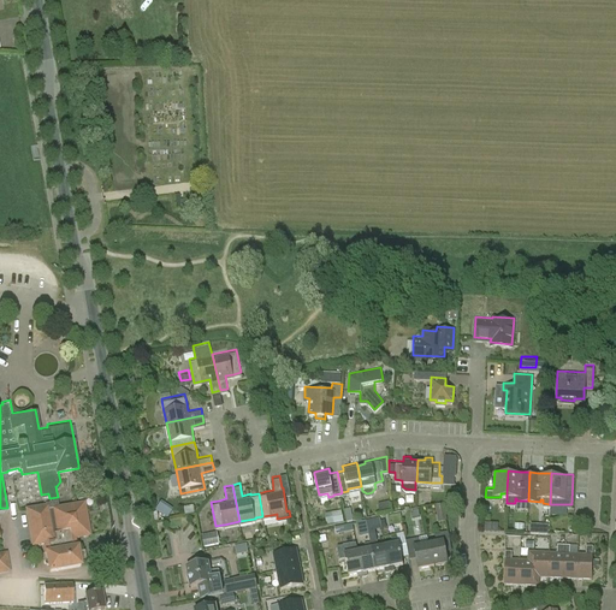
[(167,511),(172,503),(159,496),(154,504),(167,511)]
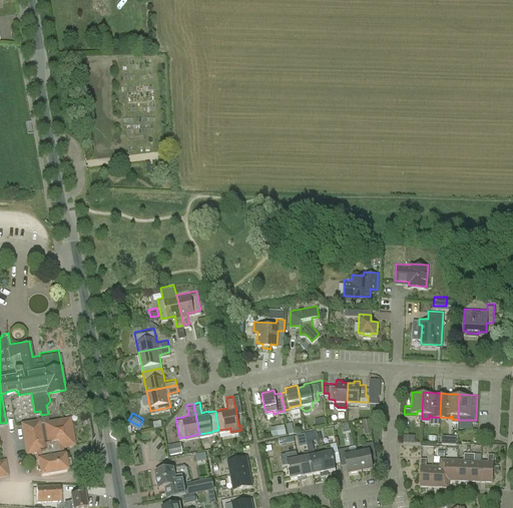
[(69,416),(49,419),(48,414),(41,415),(37,416),(38,418),(22,421),(27,451),(37,449),(38,457),(41,472),(66,468),(64,453),(63,453),(61,444),(74,442),(74,441),(69,416)]
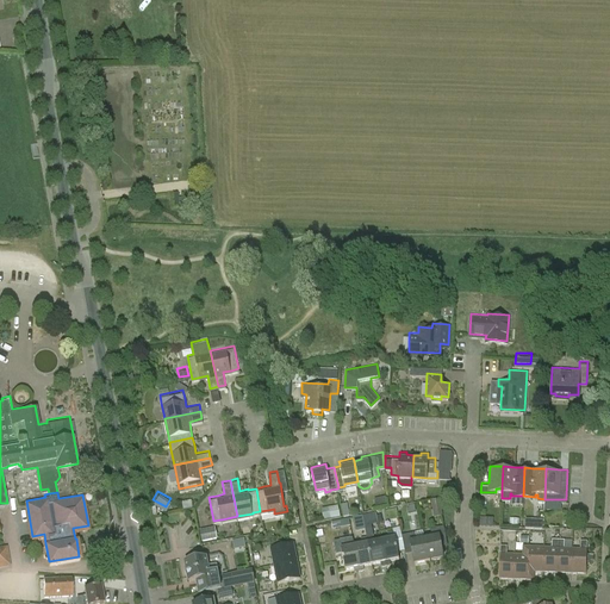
[(442,512),(440,494),(430,496),(434,514),(442,512)]
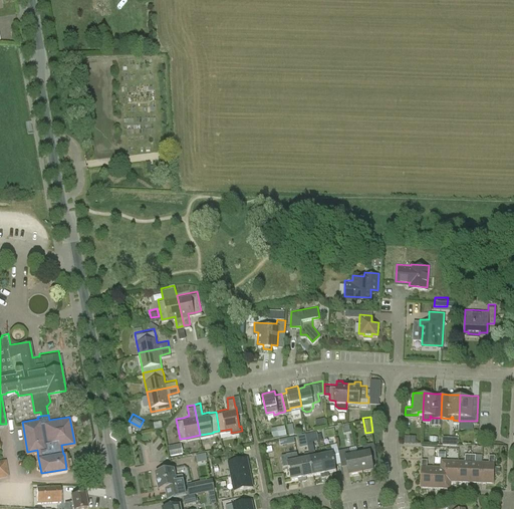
[(275,423),(276,433),(285,432),(284,423),(275,423)]
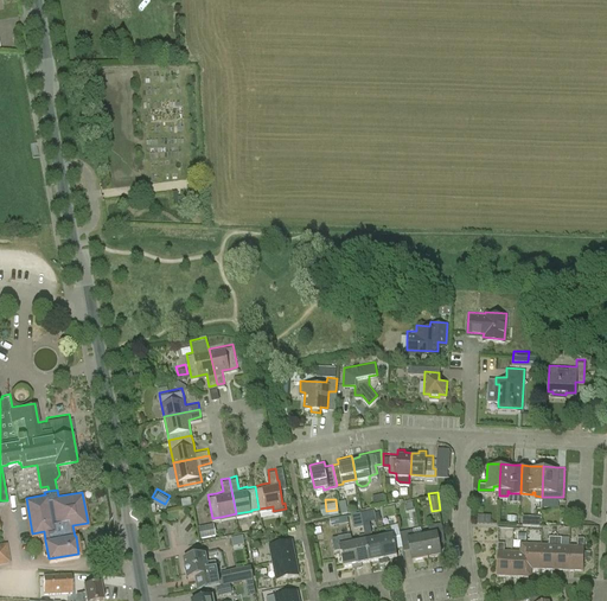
[(353,523),(363,522),(362,517),(360,510),(351,511),(353,523)]
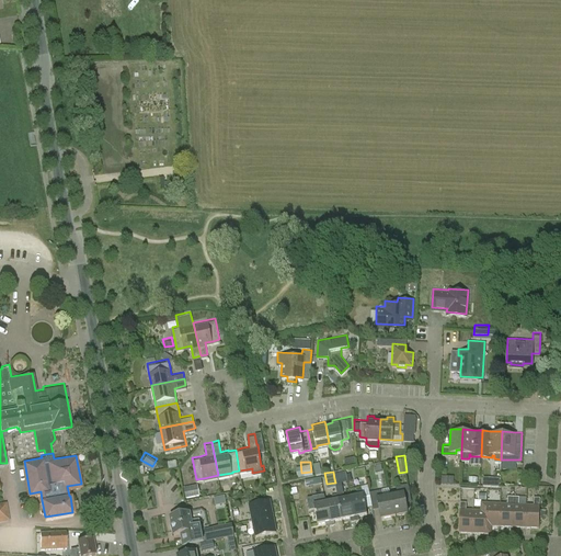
[(351,494),(343,496),(342,490),(343,489),(342,478),(339,477),(334,478),(335,483),(336,490),(342,515),(355,513),(351,494)]
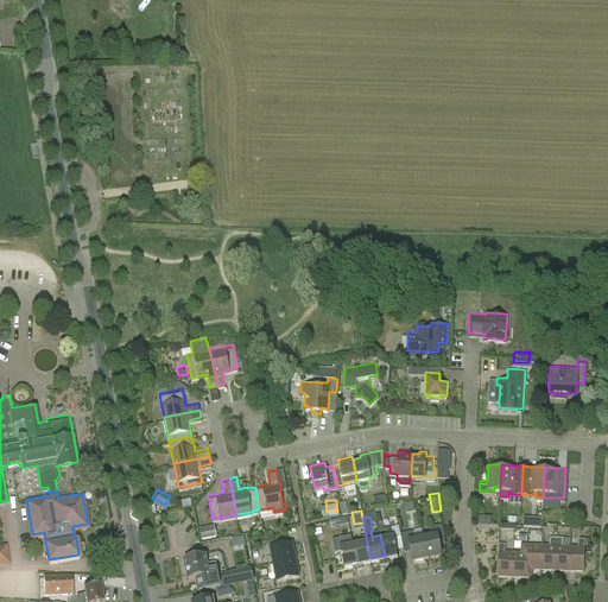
[(335,533),(350,530),(348,520),(333,523),(335,533)]
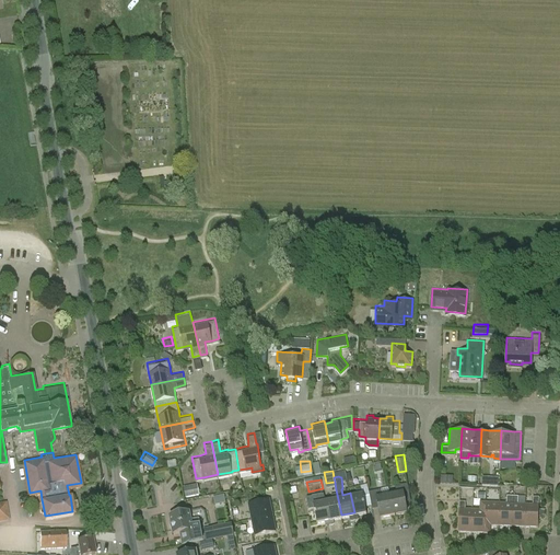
[(199,490),(197,481),(183,483),(185,494),(199,490)]
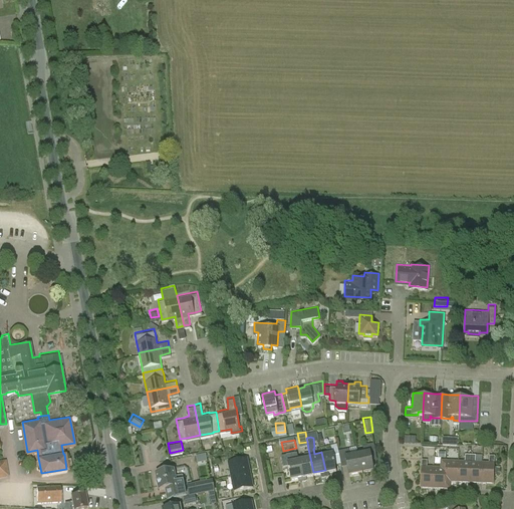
[(363,450),(357,451),(360,469),(372,467),(371,458),(370,455),(369,451),(375,449),(373,441),(362,443),(363,450)]
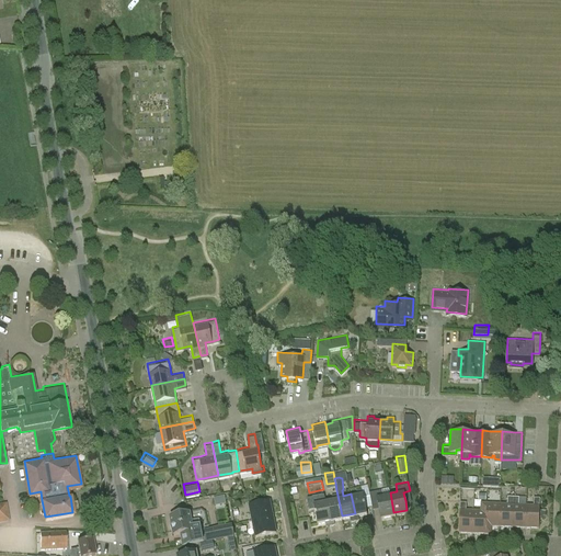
[(356,487),(357,492),(351,494),(355,513),(367,511),(363,491),(362,486),(356,487)]
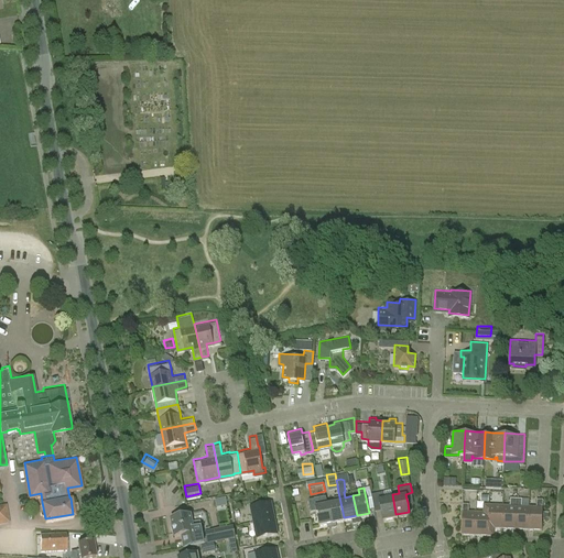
[(383,517),(396,514),(392,494),(384,496),(383,489),(379,490),(378,490),(371,491),(375,504),(380,503),(383,517)]
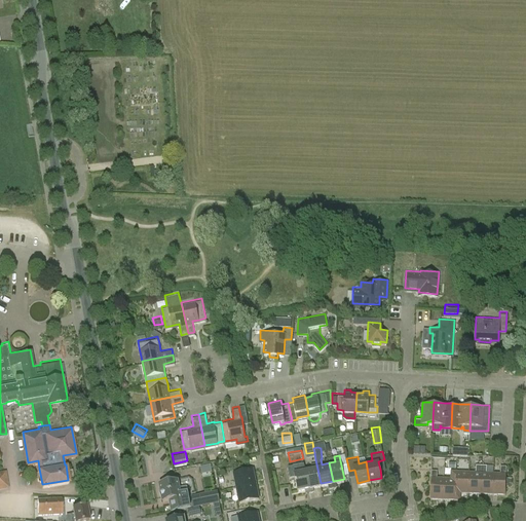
[(290,474),(294,474),(297,488),(310,486),(306,468),(305,468),(303,459),(288,463),(288,466),(290,474)]
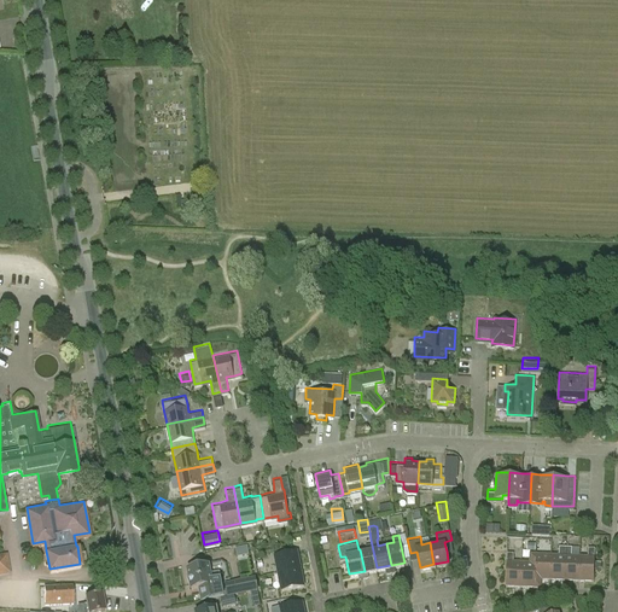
[(366,548),(360,549),(365,571),(377,567),(371,540),(365,541),(366,548)]
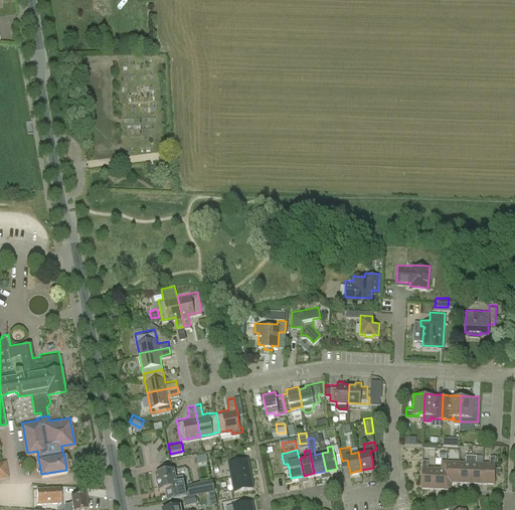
[(466,452),(466,459),(459,459),(458,479),(470,480),(471,452),(466,452)]
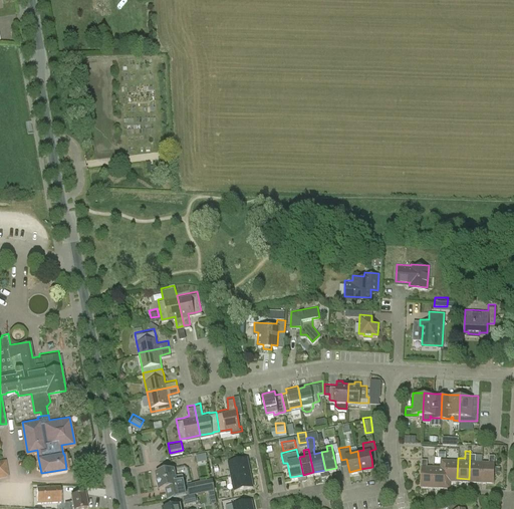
[(482,459),(475,459),(475,452),(470,451),(469,479),(481,479),(482,459)]
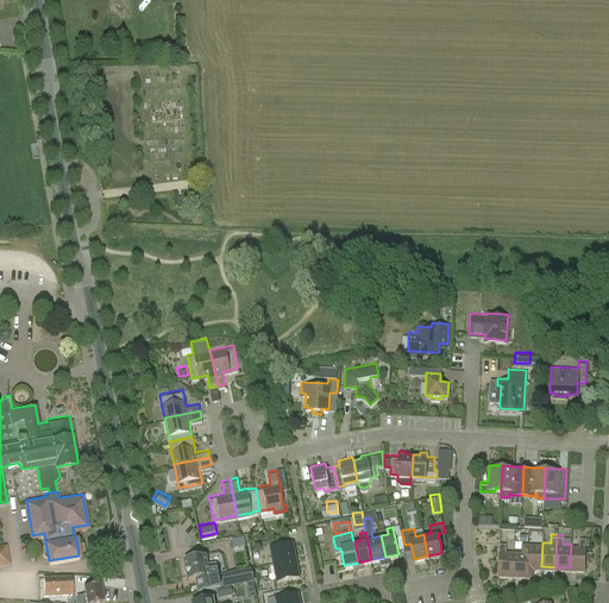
[(585,550),(585,545),(585,536),(579,535),(579,544),(571,544),(570,567),(584,569),(585,558),(592,558),(592,550),(585,550)]
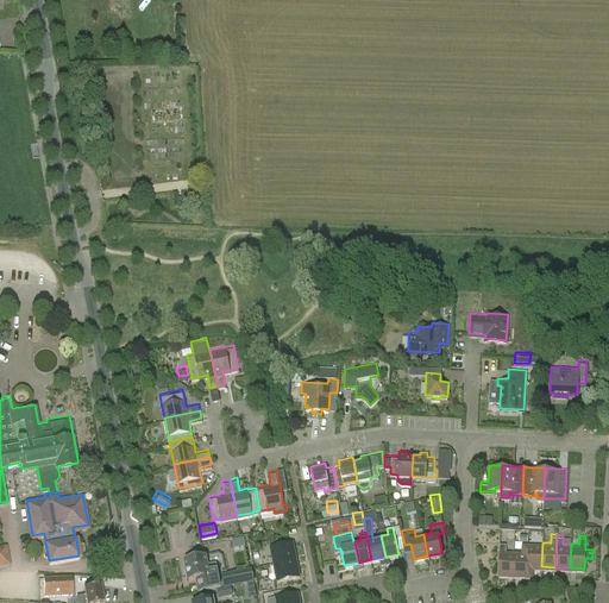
[(270,544),(274,560),(296,556),(293,539),(270,544)]
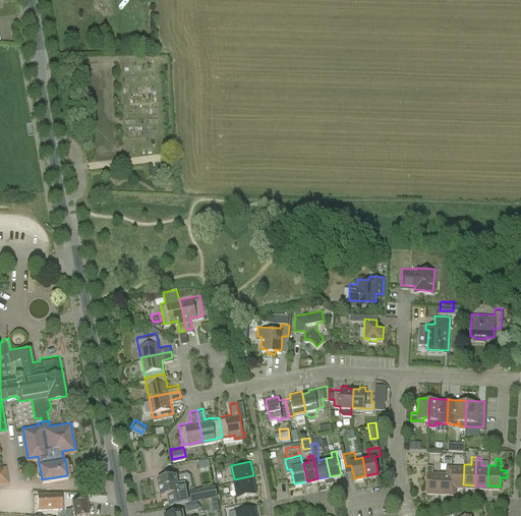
[(0,481),(9,480),(6,463),(0,464),(0,481)]
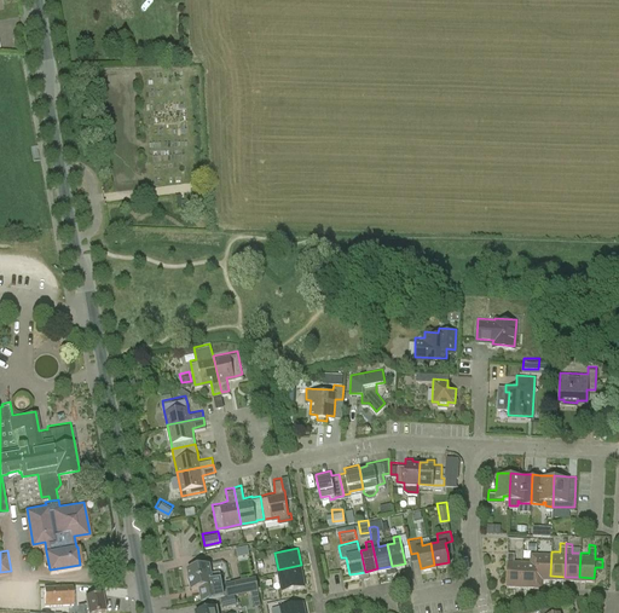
[(508,550),(507,559),(507,583),(521,583),(522,559),(514,559),(514,550),(508,550)]
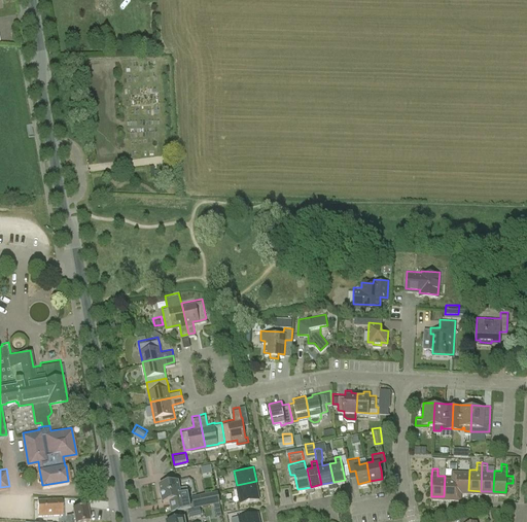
[(451,476),(445,476),(444,496),(456,497),(457,470),(451,468),(451,476)]
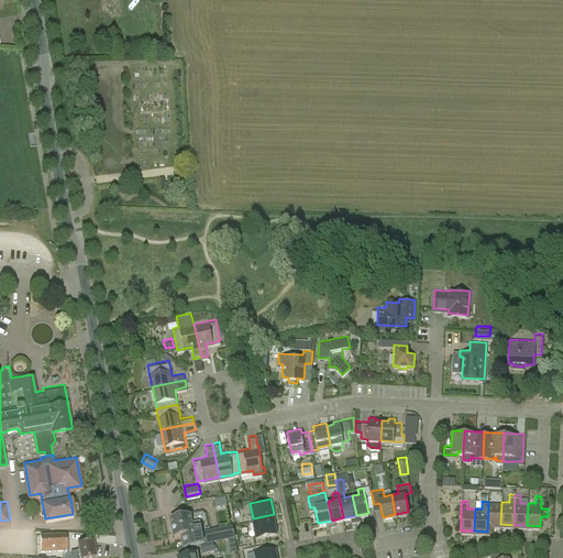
[(501,502),(488,502),(487,532),(493,532),(493,524),(500,524),(501,502)]
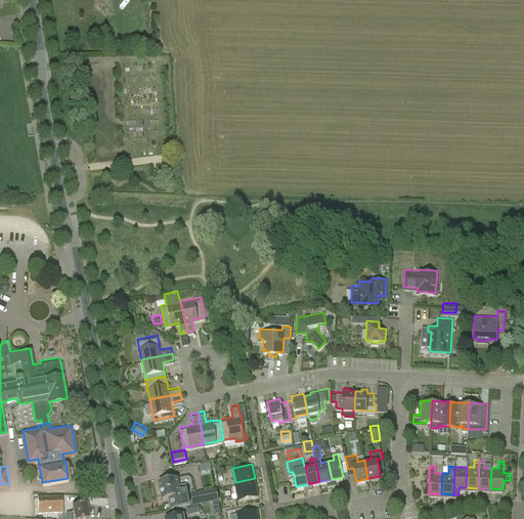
[(176,476),(159,479),(161,487),(160,487),(161,492),(162,492),(162,495),(169,494),(171,506),(174,506),(190,502),(189,498),(188,487),(187,487),(185,481),(178,483),(176,476)]
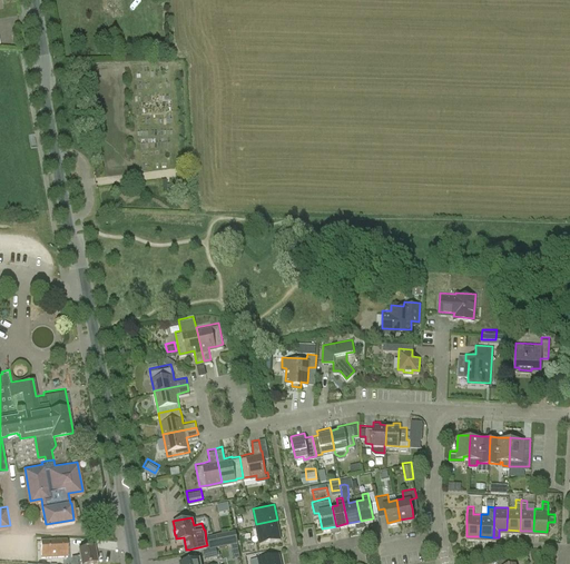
[(281,536),(277,520),(256,524),(259,541),(281,536)]
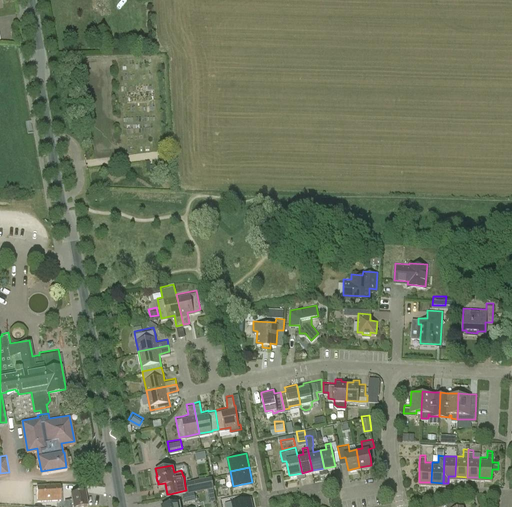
[(211,474),(185,480),(186,485),(187,490),(188,491),(207,487),(213,486),(214,486),(211,474)]
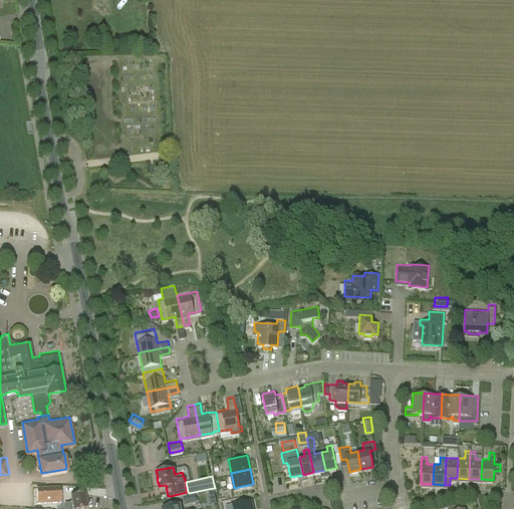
[(59,484),(37,485),(37,500),(60,499),(59,484)]
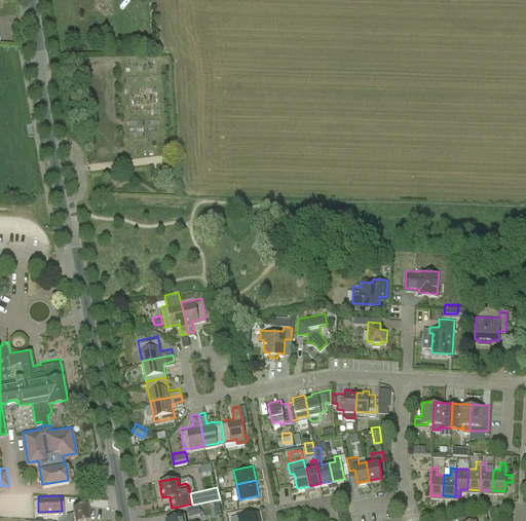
[(89,517),(88,515),(89,515),(89,510),(87,510),(86,501),(72,505),(73,510),(66,512),(68,520),(72,520),(89,517)]
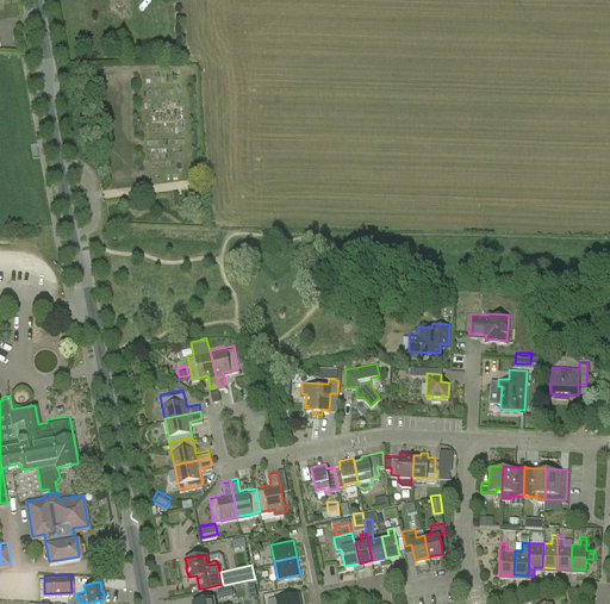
[(275,595),(277,603),(300,603),(298,590),(275,595)]
